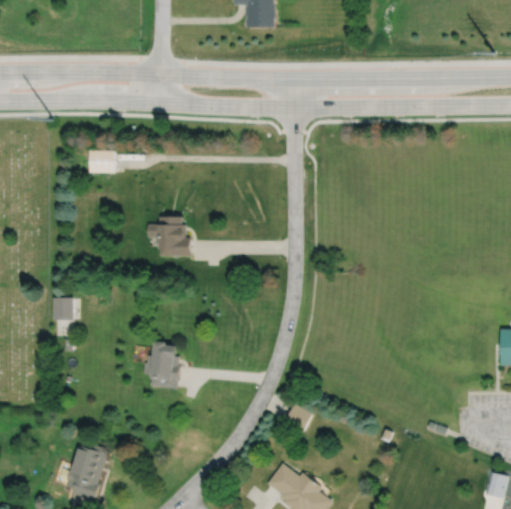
[(233,0),(233,7),(240,7),(244,7),(244,29),(273,29),(273,19),(274,19),(274,7),(273,7),(272,0),(233,0)]
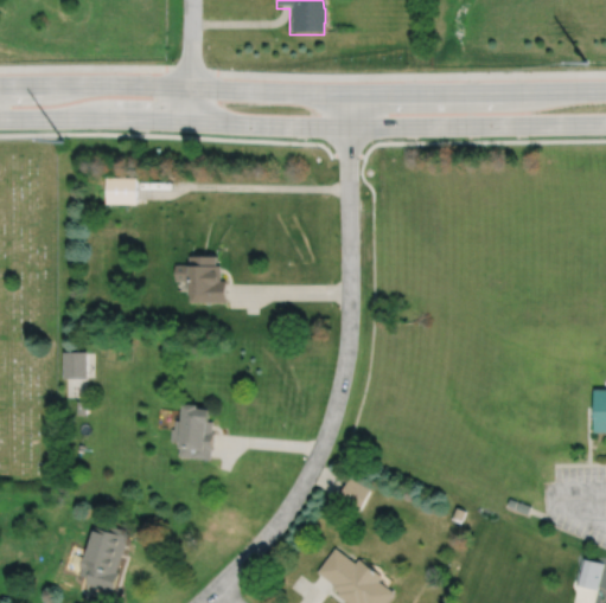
[(106,177),(106,203),(136,204),(136,177),(106,177)]
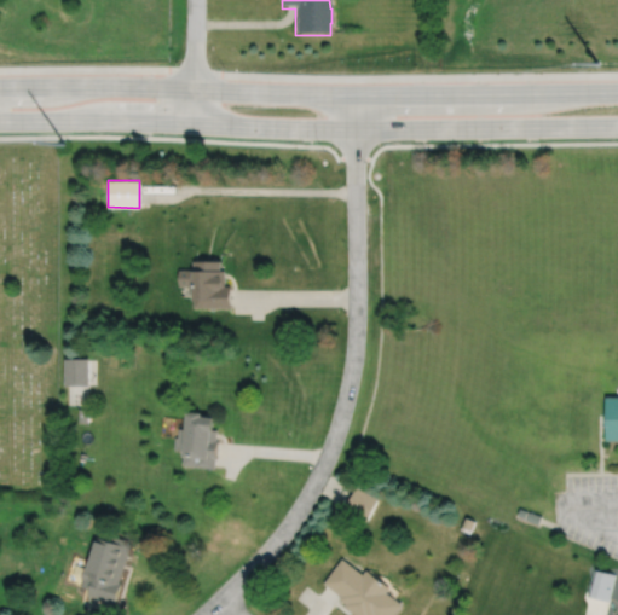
[(178,271),(178,286),(192,286),(192,308),(230,308),(230,286),(225,286),(225,271),(220,271),(220,261),(192,261),(192,271),(178,271)]
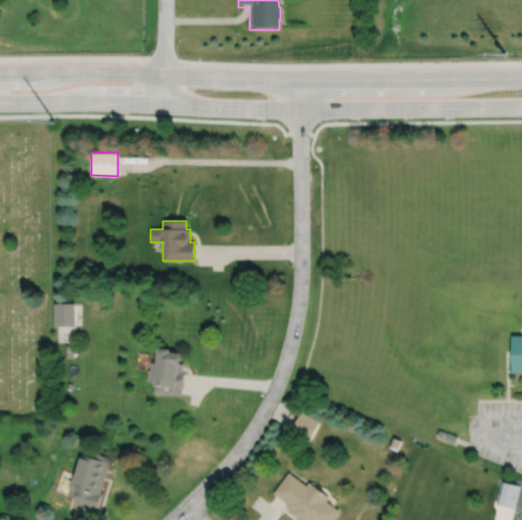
[(54,303),(54,327),(74,327),(75,304),(54,303)]
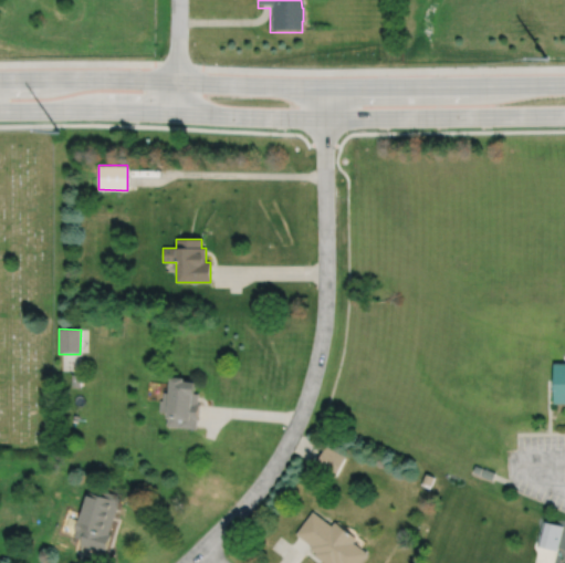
[(564,363),(553,364),(553,405),(564,404),(564,363)]
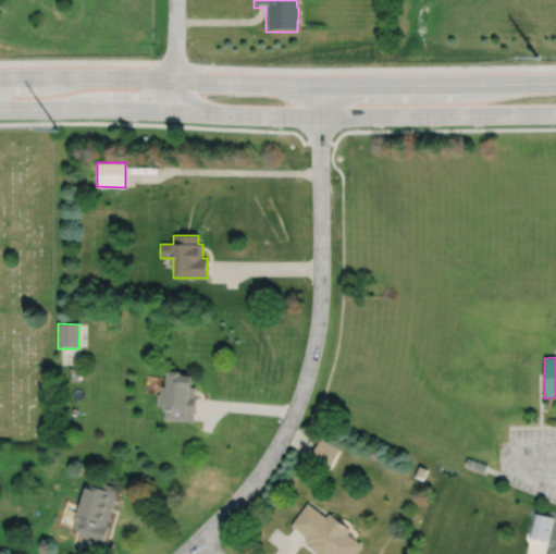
[(70,369),(69,382),(78,382),(78,370),(70,369)]
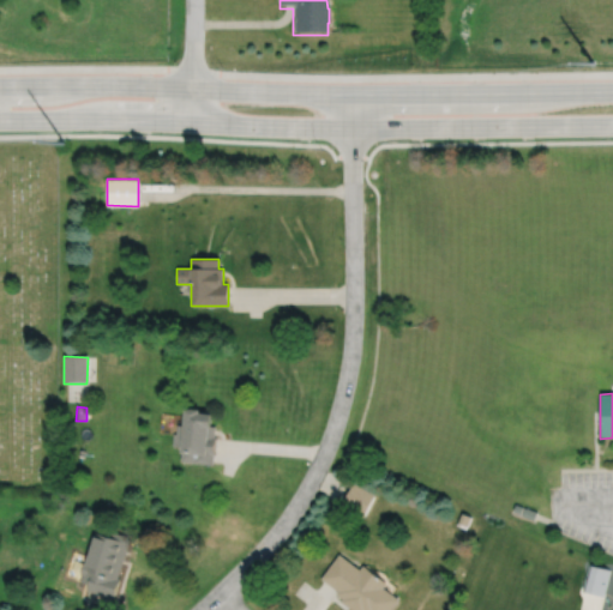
[(178,426),(176,435),(173,435),(172,447),(180,447),(179,458),(181,459),(180,463),(212,465),(214,457),(215,457),(216,438),(215,438),(216,428),(211,427),(212,414),(200,412),(200,410),(185,409),(184,427),(178,426)]
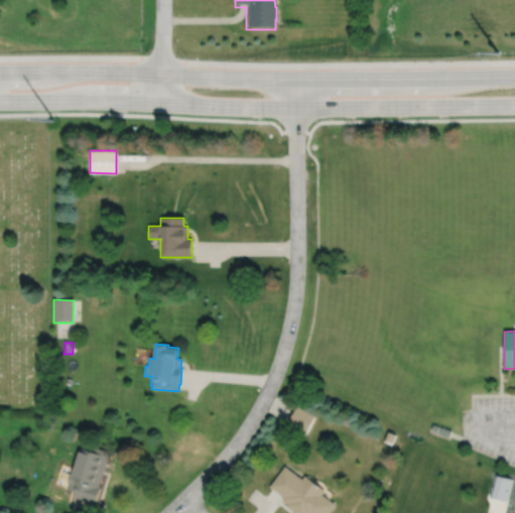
[(296,408),(286,426),(304,436),(314,417),(296,408)]
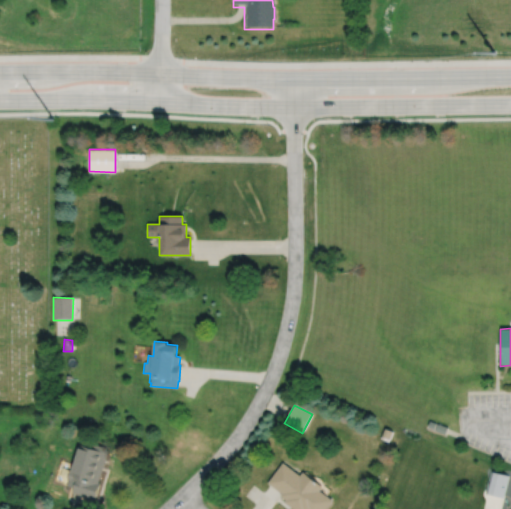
[(427,422),(425,428),(431,430),(433,425),(427,422)]
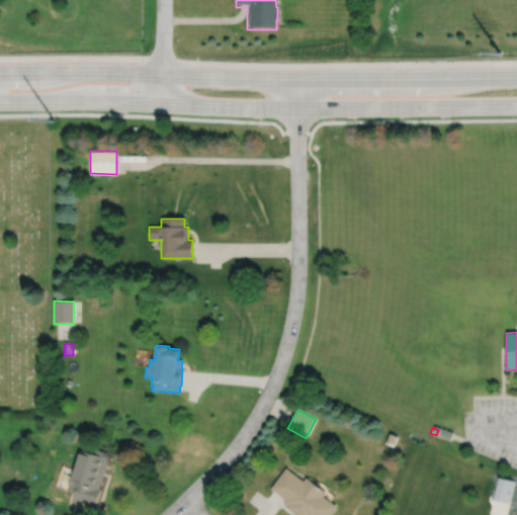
[(441,431),(438,438),(447,442),(451,435),(441,431)]
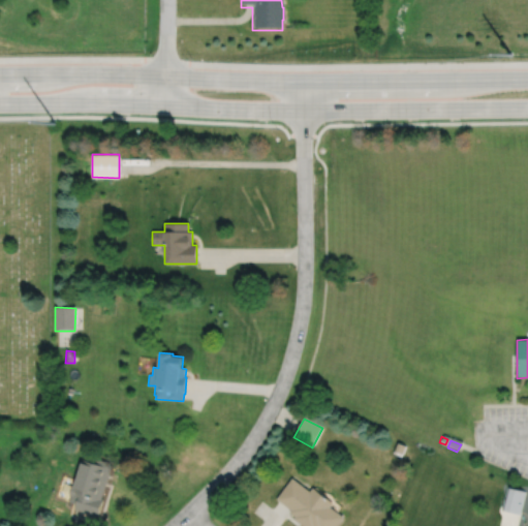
[(396,444),(393,453),(401,456),(405,447),(396,444)]
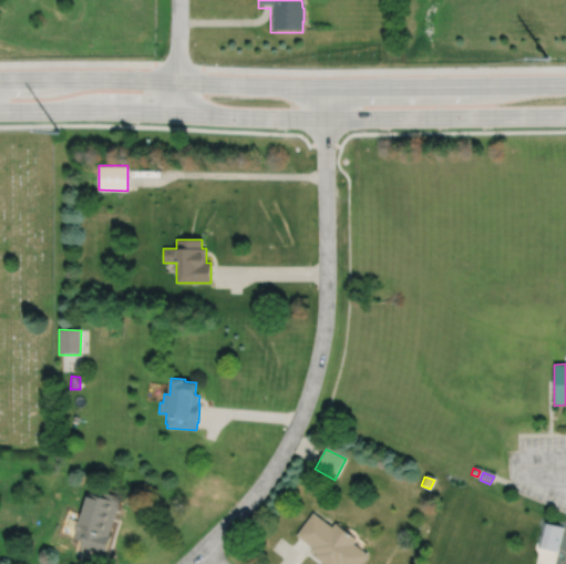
[(88,494),(79,522),(76,521),(73,533),(75,533),(74,539),(81,542),(80,547),(104,555),(110,536),(109,535),(120,498),(102,492),(100,498),(88,494)]
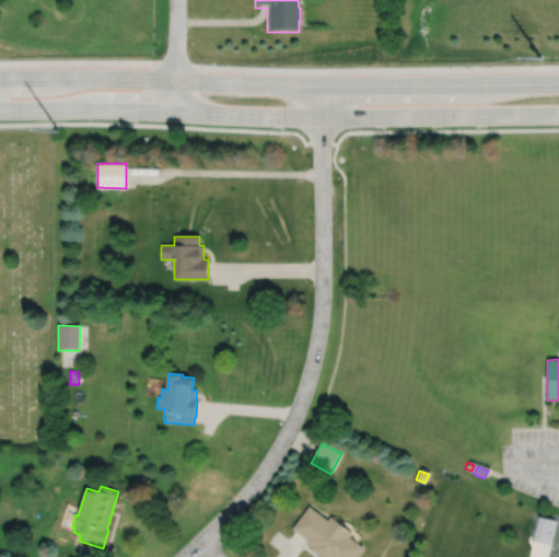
[(307,508),(291,530),(306,542),(304,544),(311,548),(309,552),(315,556),(357,556),(362,549),(348,538),(350,534),(329,518),(326,522),(307,508)]
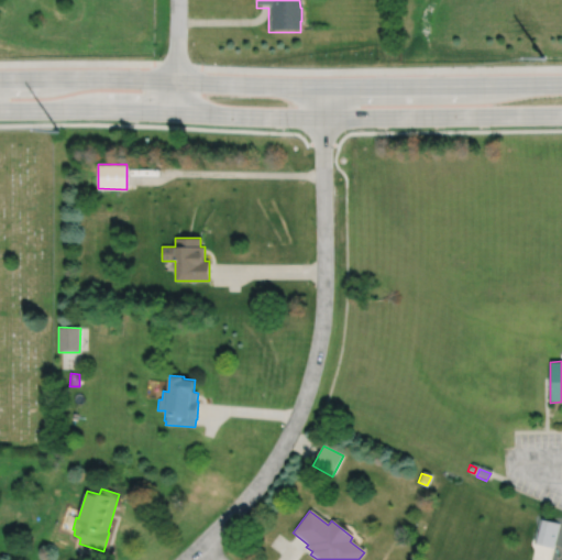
[(539,520),(532,545),(552,549),(559,525),(539,520)]
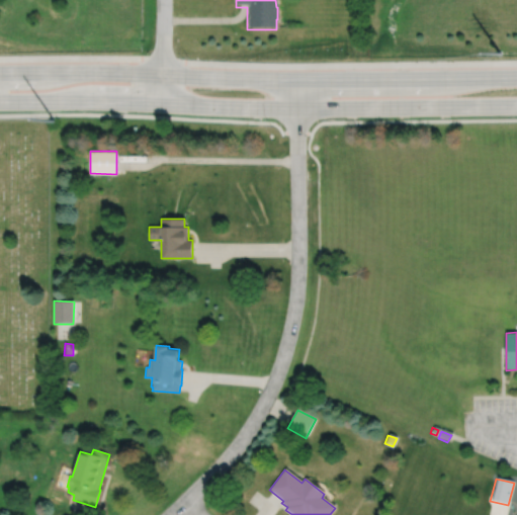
All buildings are outlined.
